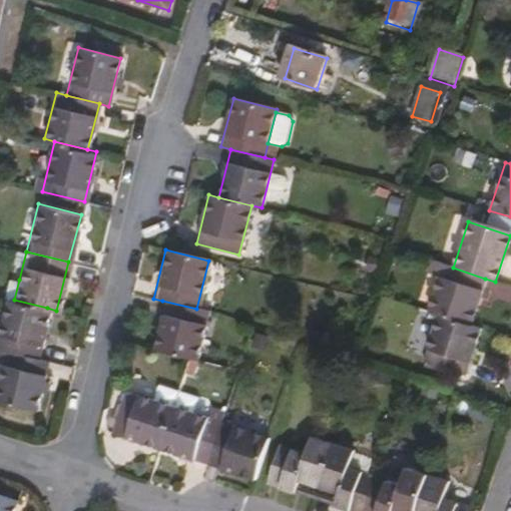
[(469,325),(485,279),(453,268),(444,265),(428,312),(437,315),(469,325)]
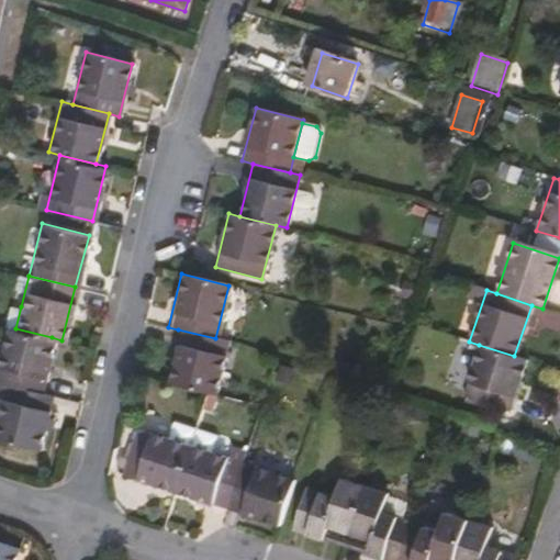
[(15,328),(21,306),(6,302),(0,325),(6,326),(15,328)]
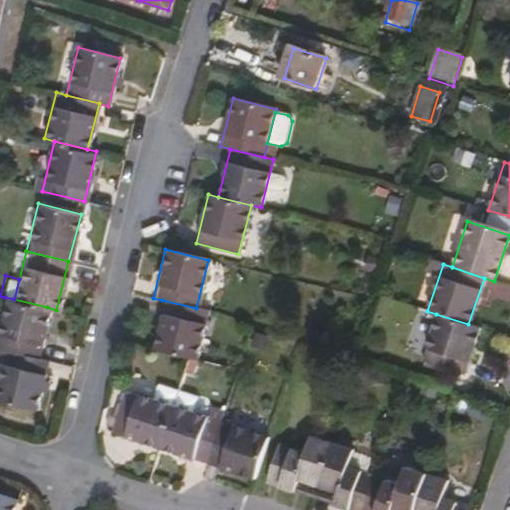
[(34,356),(47,307),(14,299),(5,297),(0,315),(0,346),(2,347),(34,356)]
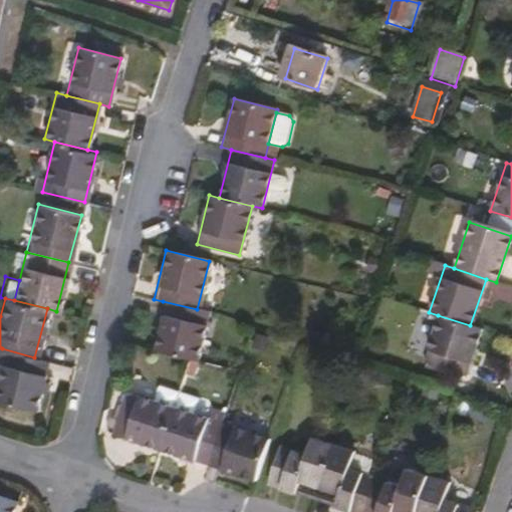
[(194,360),(207,311),(197,309),(163,301),(151,349),(194,360)]
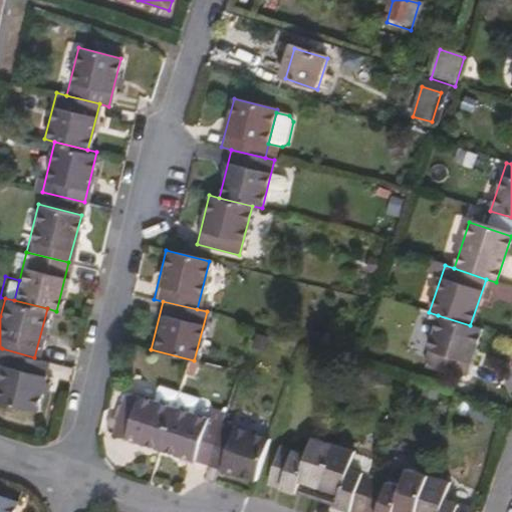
[(465,376),(480,329),(470,325),(438,315),(423,362),(465,376)]
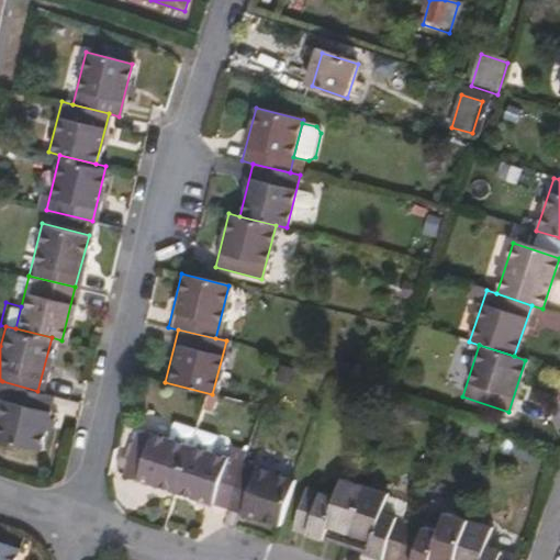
[(0,437),(35,446),(47,393),(37,391),(2,381),(0,389),(0,437)]
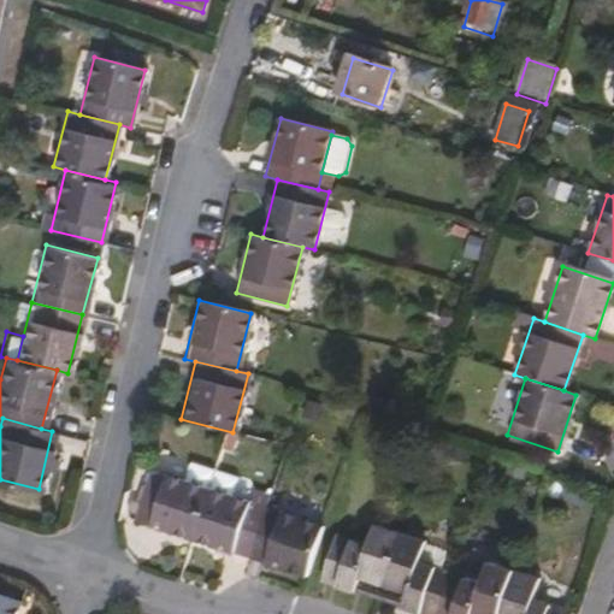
[(190,533),(206,483),(151,466),(135,515),(190,533)]
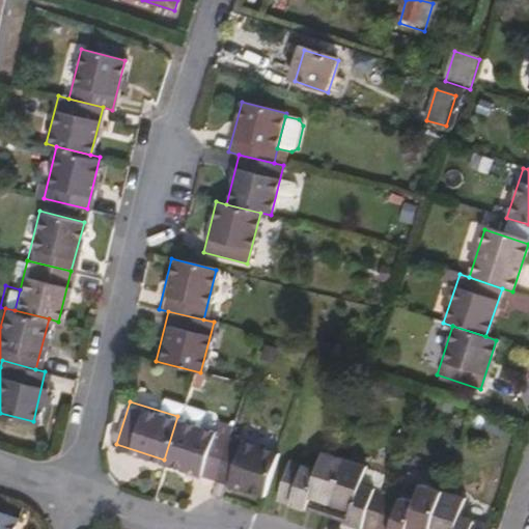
[(214,476),(228,433),(177,416),(164,460),(214,476)]
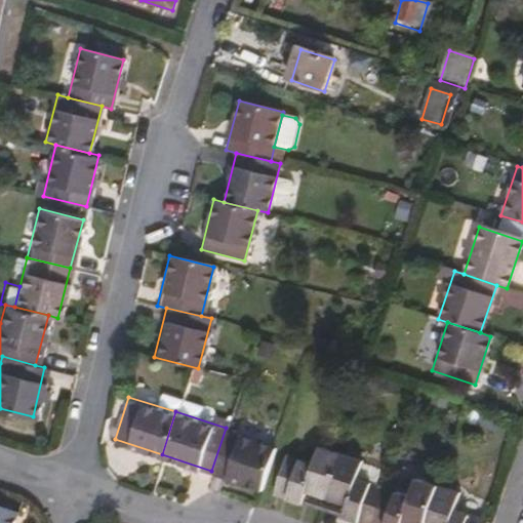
[(260,486),(275,444),(226,428),(211,471),(260,486)]
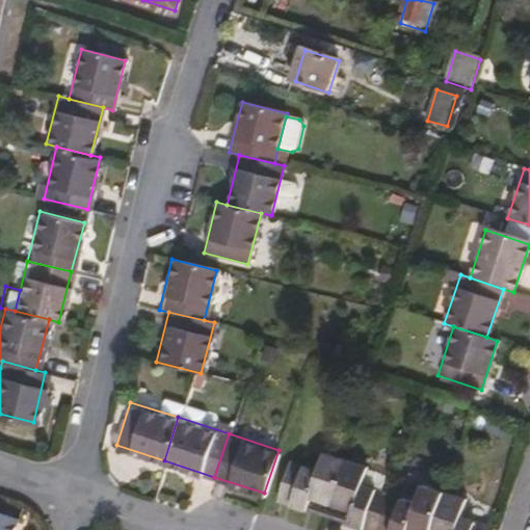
[(332,503),(346,458),(324,451),(319,467),(290,457),(276,498),(306,507),(308,501),(310,496),(332,503)]
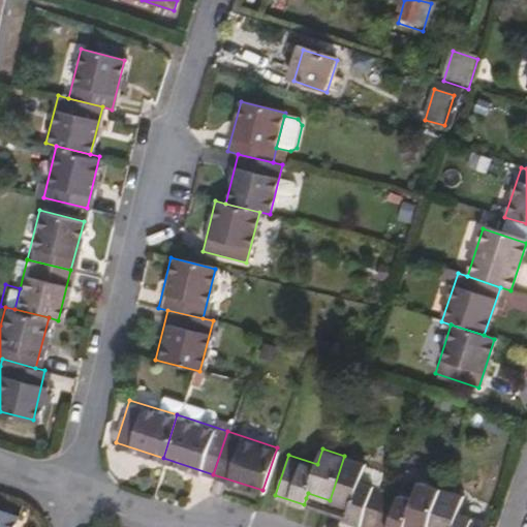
[(373,526),(386,488),(359,478),(364,462),(344,456),(330,500),(350,506),(348,512),(346,519),(370,526),(373,526)]
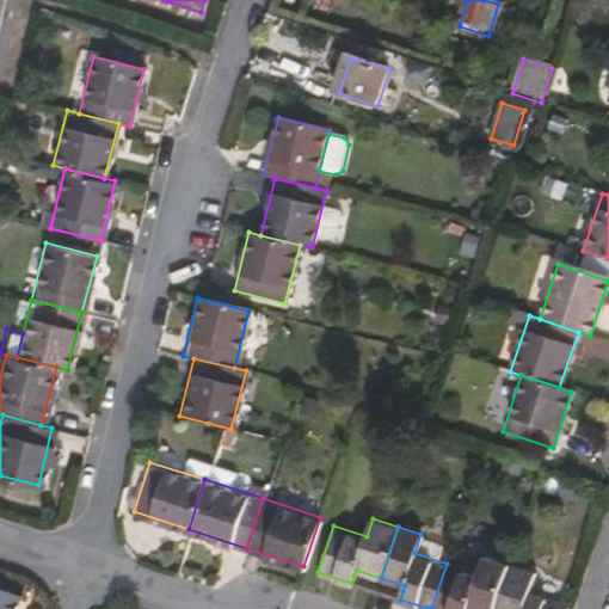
[(493,608),(509,563),(484,554),(478,573),(447,564),(431,608),(466,608),(467,607),(472,608),(493,608)]
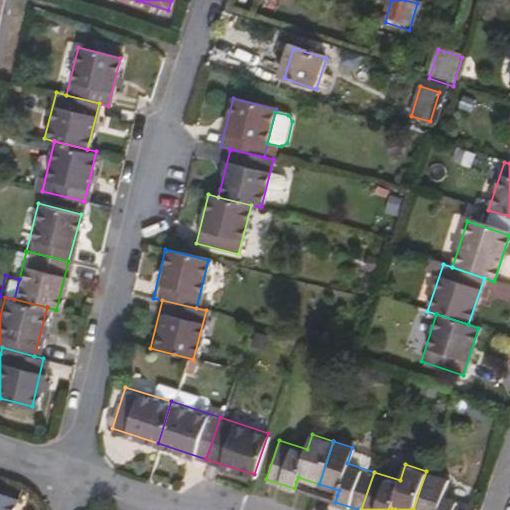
[(473,509),(475,505),(441,494),(447,478),(426,471),(413,509),(473,509)]
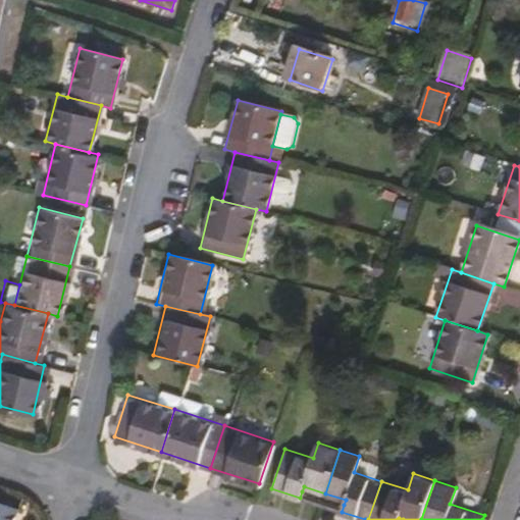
[(321,505),(323,499),(302,491),(300,498),(321,505)]
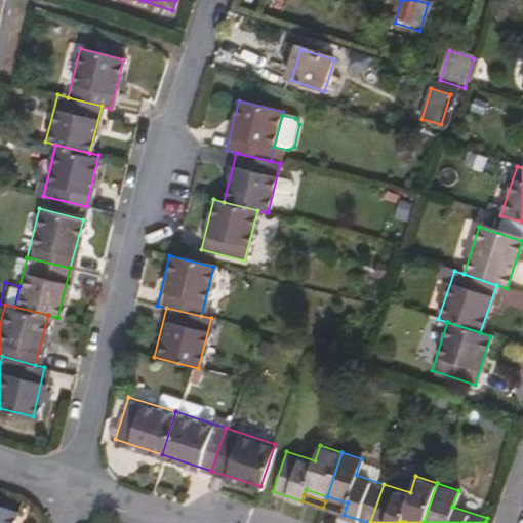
[(346,508),(325,501),(323,508),(344,515),(346,508)]
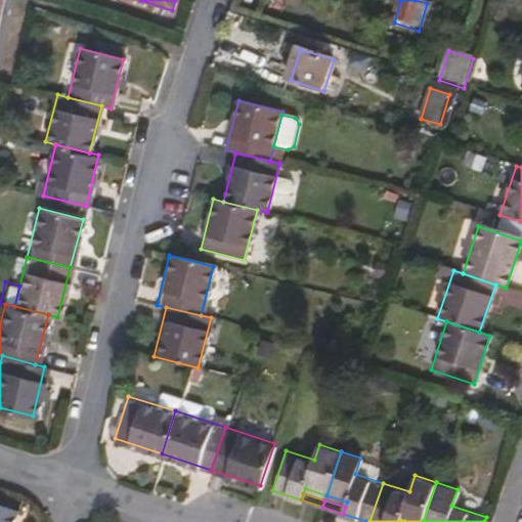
[(13,521),(17,509),(0,503),(0,521),(13,521)]
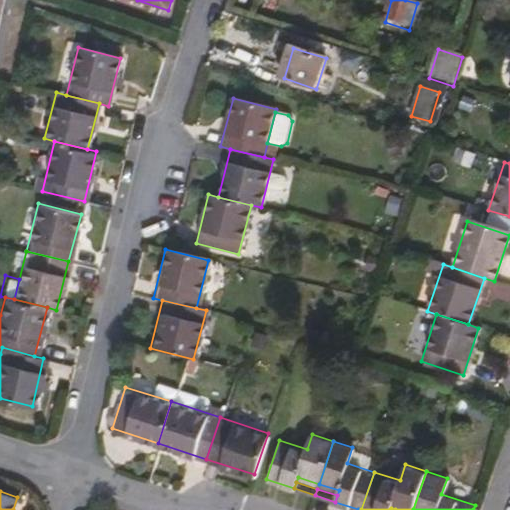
All buildings are outlined.
